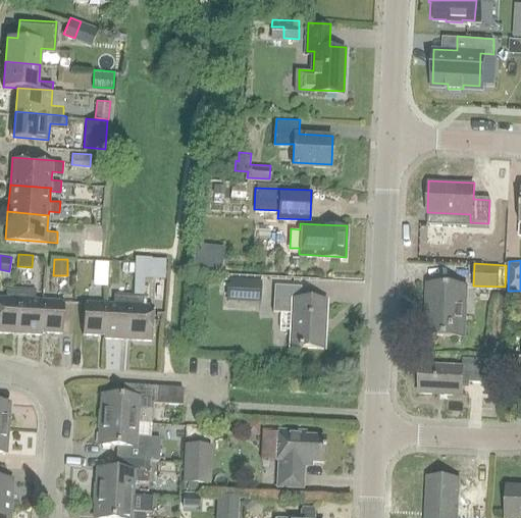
[(228,277),(227,292),(261,294),(261,278),(228,277)]
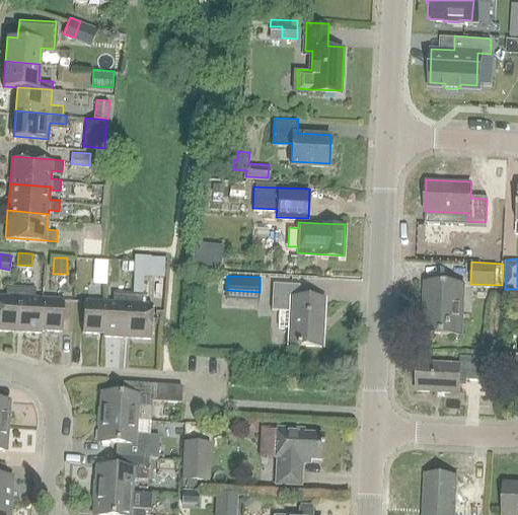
[(461,333),(463,283),(427,281),(424,330),(461,333)]
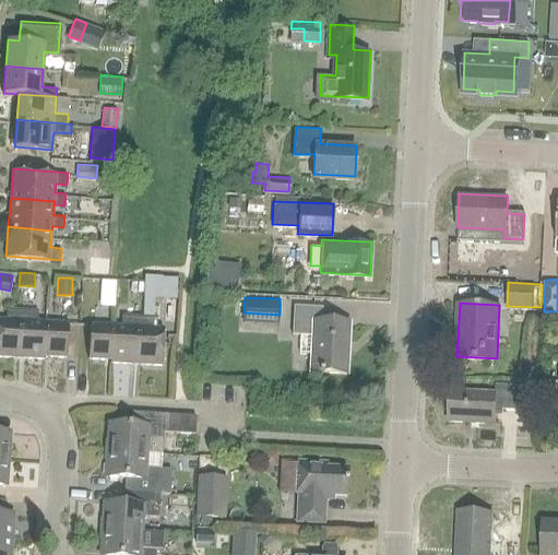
[(312,352),(311,369),(347,370),(349,320),(322,319),(322,305),(295,304),(293,332),(300,332),(299,351),(312,352)]
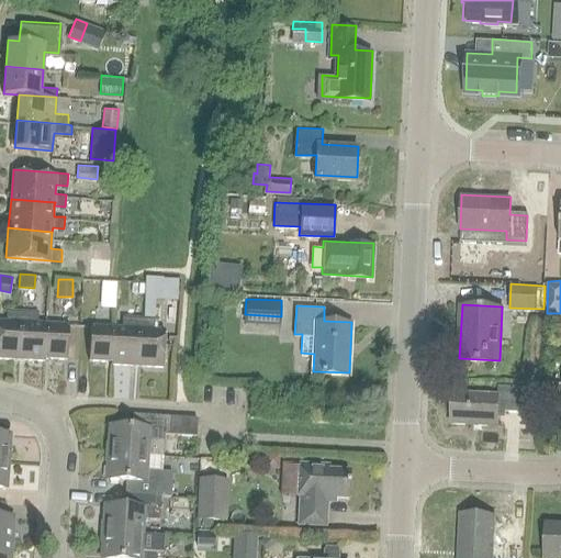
[(144,307),(144,316),(139,315),(137,364),(163,365),(165,327),(154,327),(155,307),(144,307)]
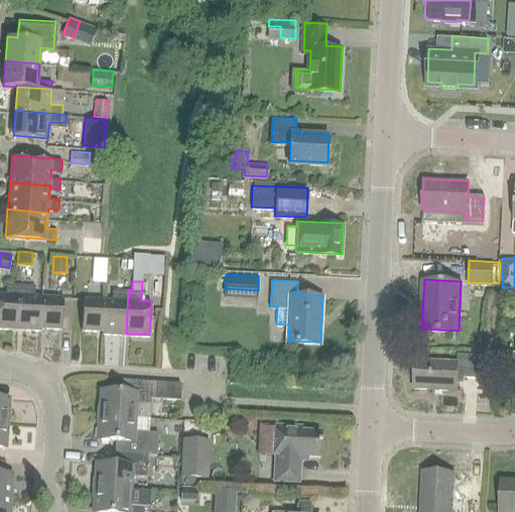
[(0,326),(17,328),(19,283),(6,283),(5,292),(0,291),(0,326)]
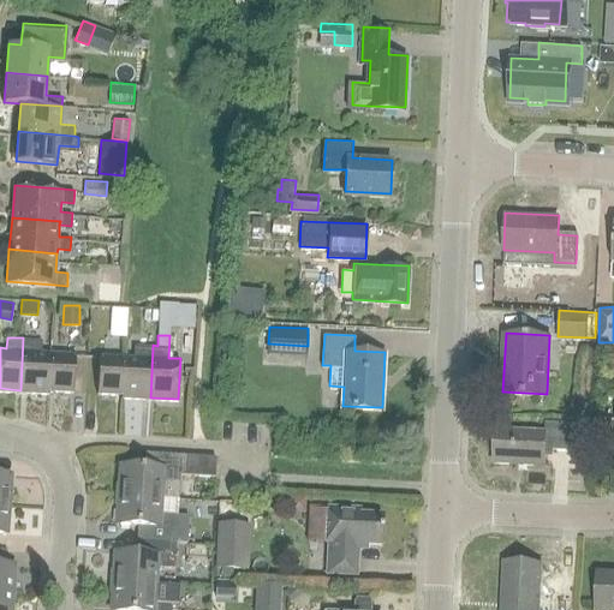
[(48,392),(49,389),(51,351),(41,351),(42,339),(23,338),(21,390),(48,392)]
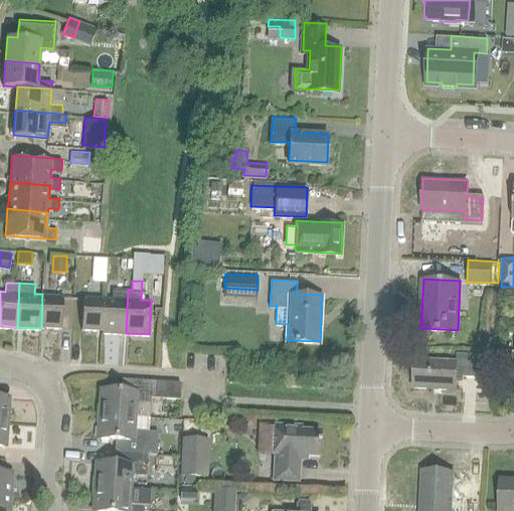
[(102,331),(126,333),(128,289),(113,289),(112,298),(104,298),(102,329),(102,331)]
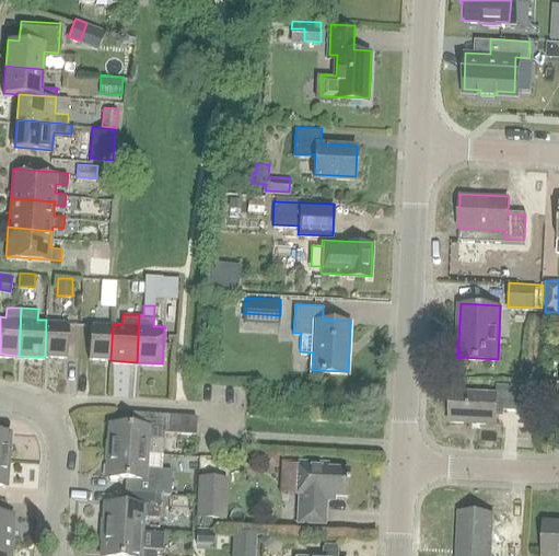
[(46,320),(45,355),(67,356),(69,321),(46,320)]
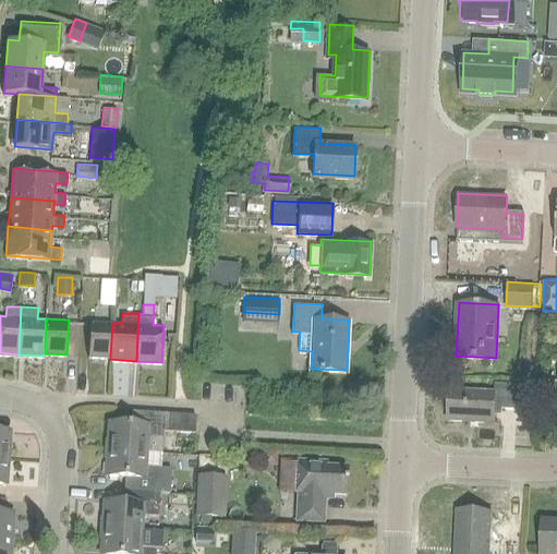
[(110,357),(112,323),(91,321),(88,356),(110,357)]
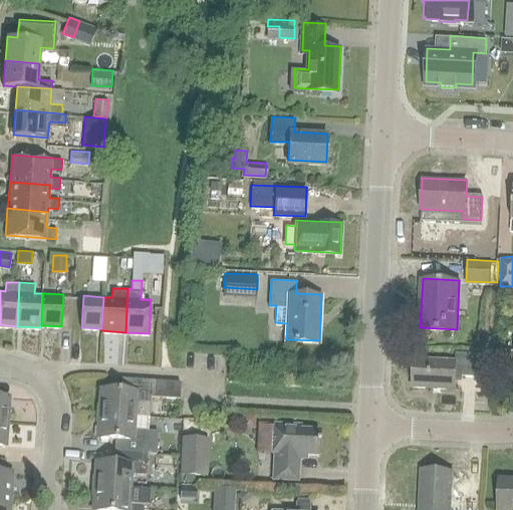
[(493,375),(494,352),(457,351),(456,359),(414,357),(413,385),(455,387),(456,373),(493,375)]
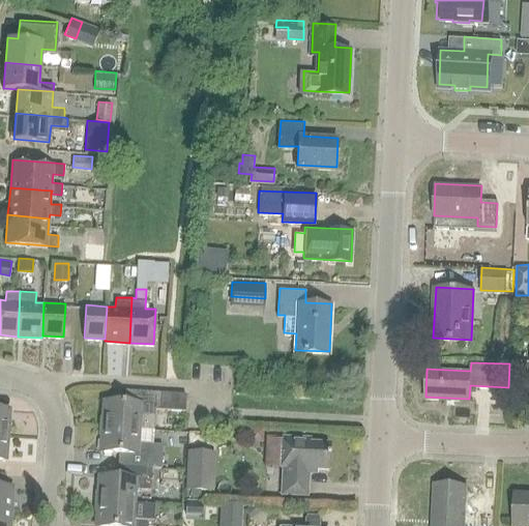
[(185,392),(156,390),(125,388),(124,400),(104,399),(101,425),(139,427),(140,412),(154,413),(155,407),(184,409),(185,392)]
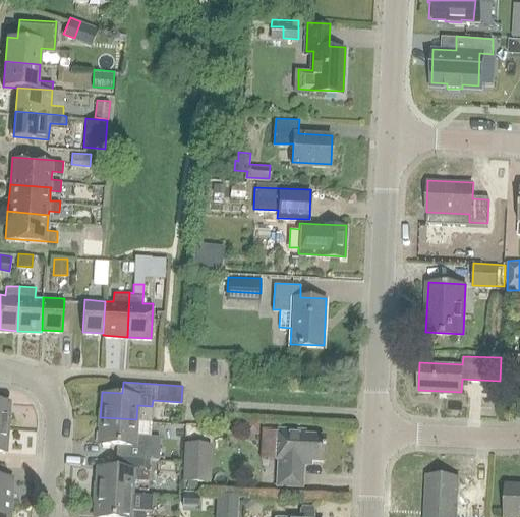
[(0,424),(7,425),(9,400),(0,399),(0,424)]
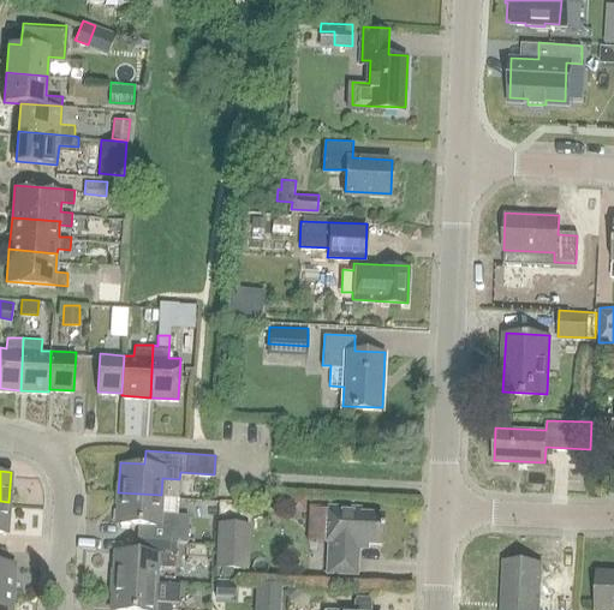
[(185,540),(188,513),(178,513),(160,512),(161,495),(118,492),(117,521),(139,522),(139,537),(176,539),(185,540)]
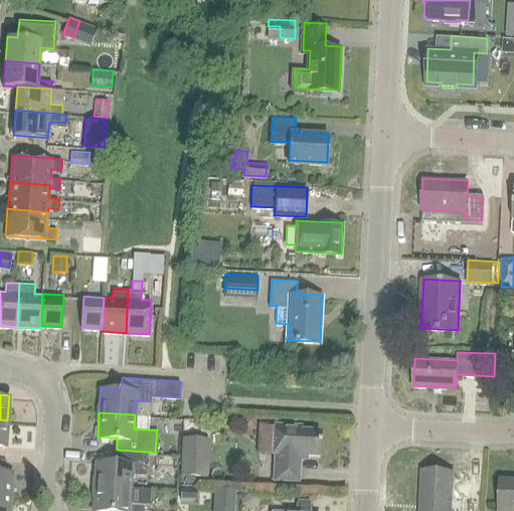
[(242,413),(242,427),(255,428),(257,414),(242,413)]
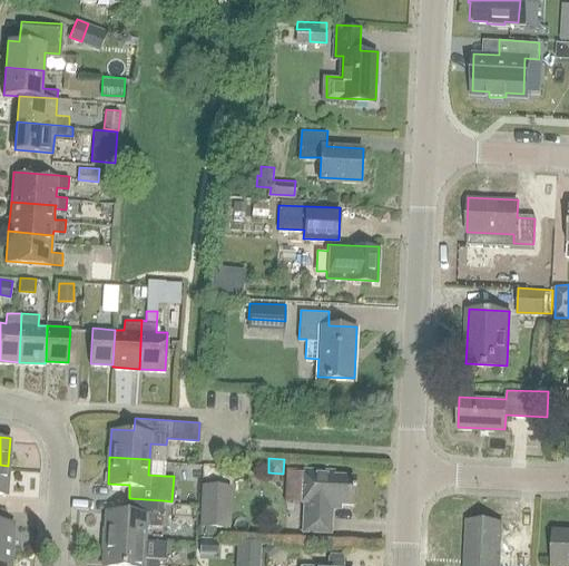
[(303,468),(302,500),(304,500),(303,529),(331,532),(332,503),(353,504),(355,475),(333,474),(334,469),(303,468)]
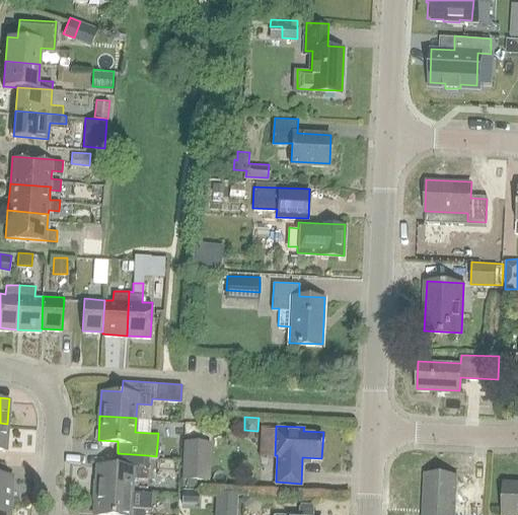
[(183,437),(181,476),(209,479),(211,439),(183,437)]
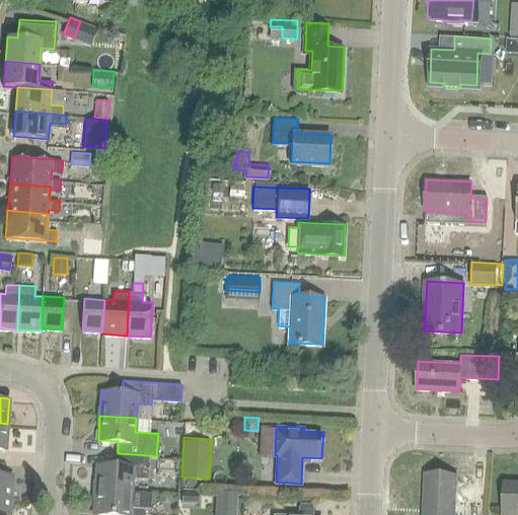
[(94,489),(132,491),(132,476),(147,477),(148,455),(118,453),(117,465),(96,463),(94,489)]
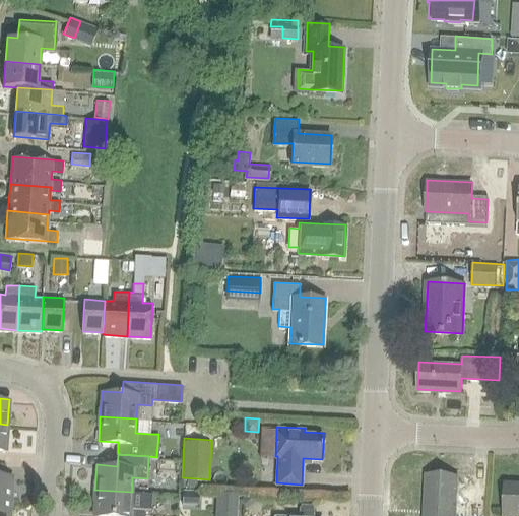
[(459,475),(425,473),(423,515),(456,515),(457,514),(463,514),(464,503),(457,502),(459,475)]
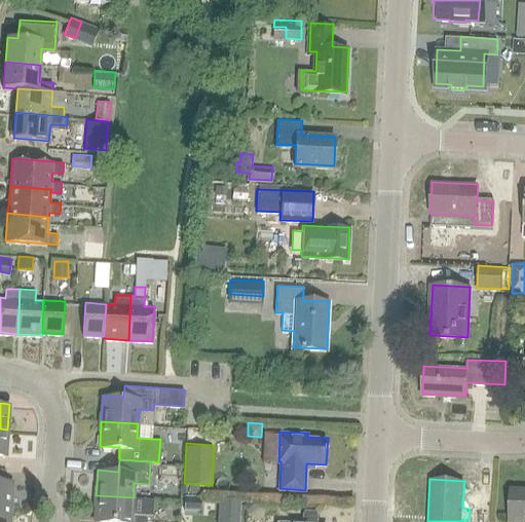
[(0,504),(10,505),(12,481),(0,480),(0,504)]
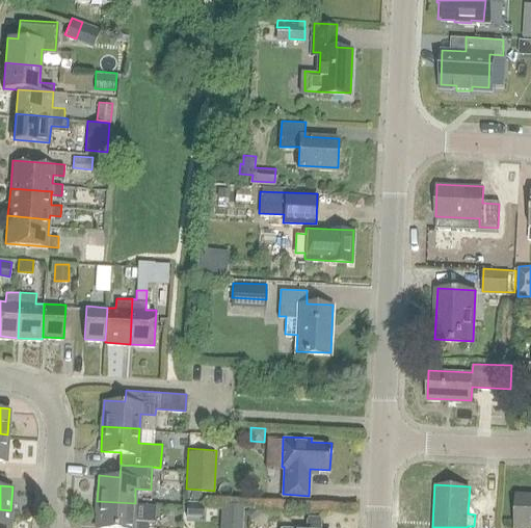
[(530,495),(518,495),(516,527),(530,527),(530,495)]
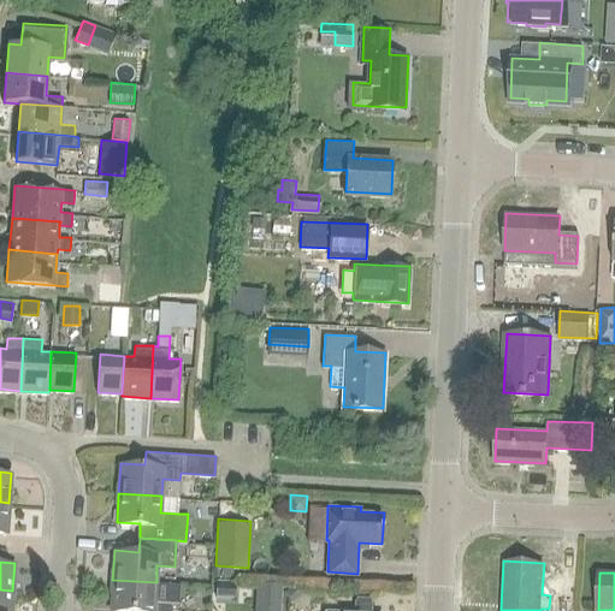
[(283,588),(291,600),(305,591),(296,579),(283,588)]
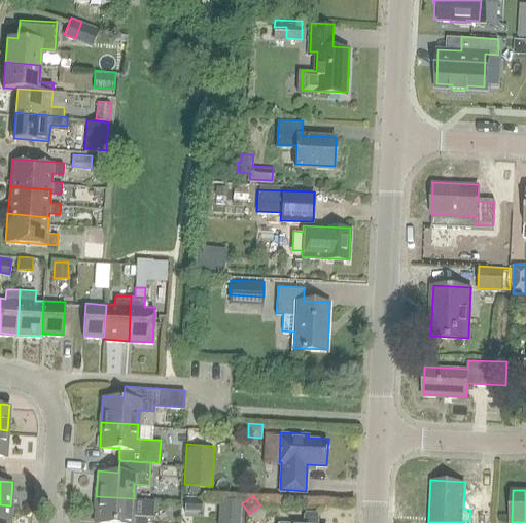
[(134,498),(96,496),(95,522),(117,522),(146,522),(147,514),(152,514),(153,500),(134,498)]
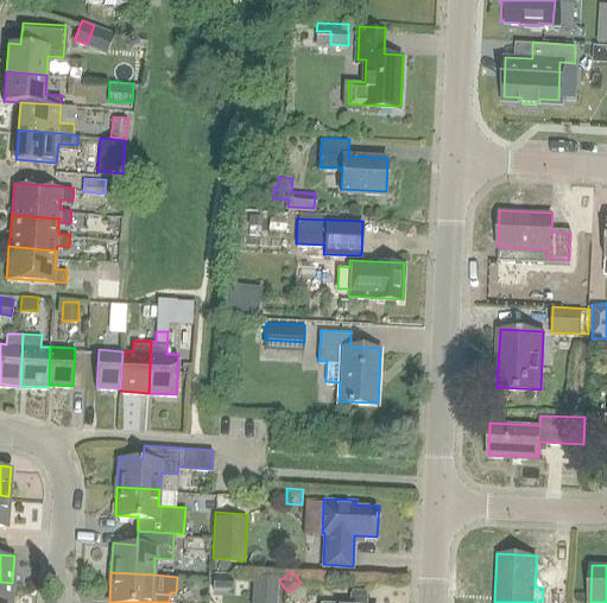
[(233,573),(214,572),(213,586),(233,586),(233,573)]
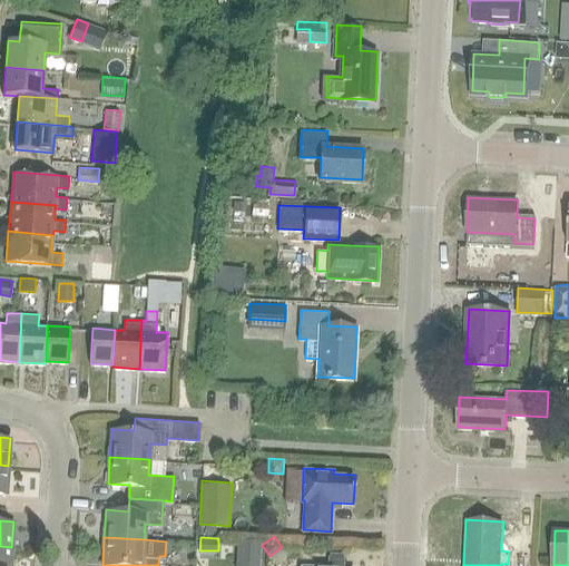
[(237,537),(235,565),(257,565),(260,538),(237,537)]
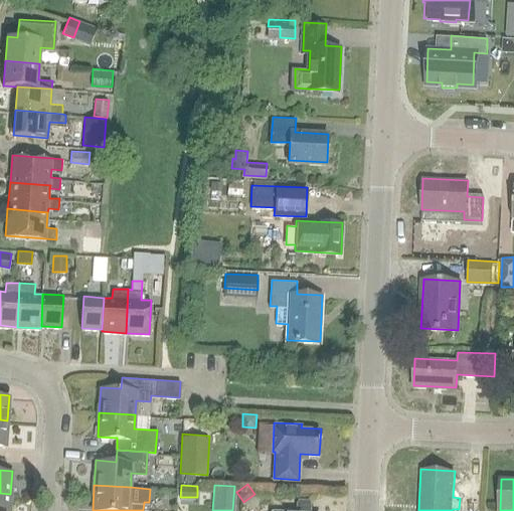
[(0,510),(9,510),(10,494),(0,493),(0,510)]
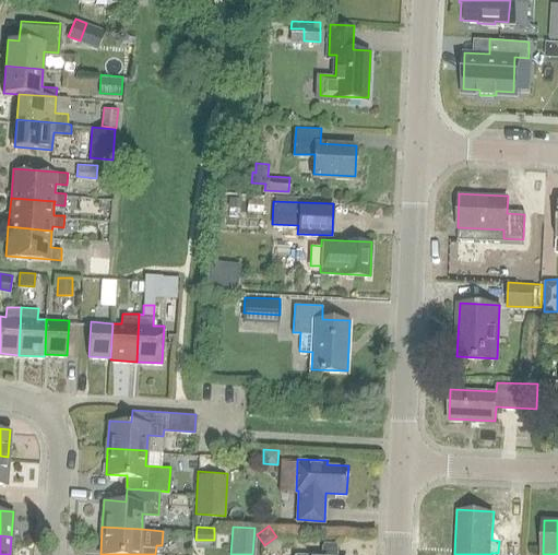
[(321,545),(320,554),(308,554),(296,554),(295,554),(337,554),(339,546),(336,541),(323,541),(321,545)]
